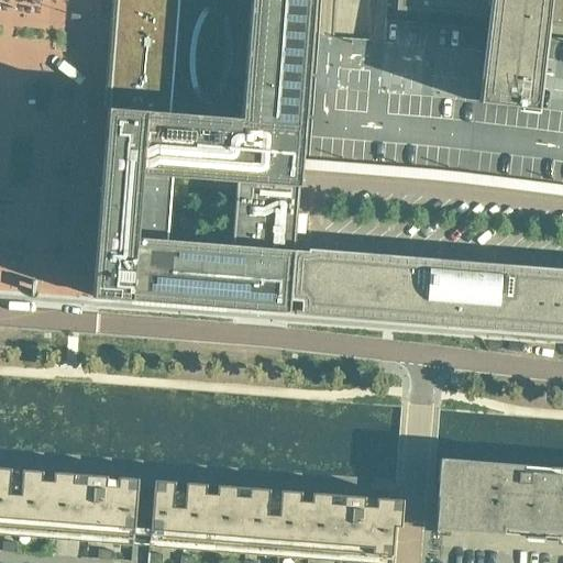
[(290,300),(294,251),(301,159),(313,0),(114,0),(99,198),(91,298),(289,313),(290,300)]
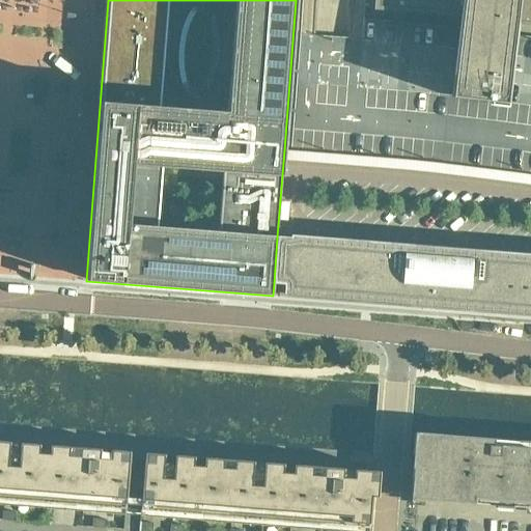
[(296,0),(284,150),(442,165),(530,175),(530,30),(527,30),(371,12),(371,0),(296,0)]
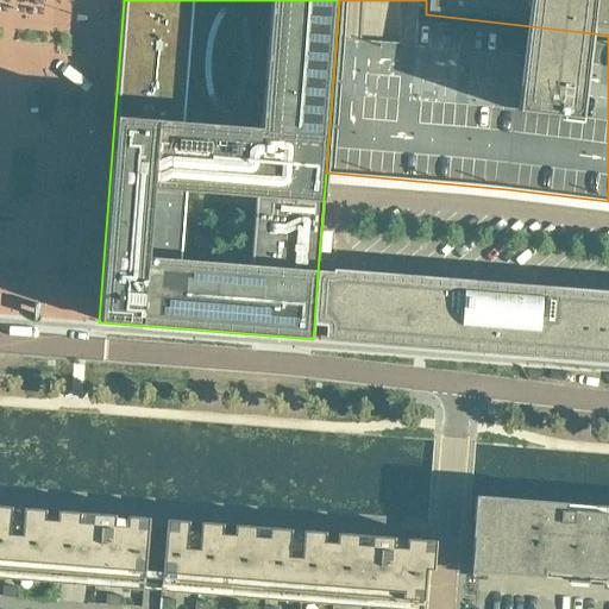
[(0,221),(8,223),(17,223),(17,215),(0,213),(0,221)]
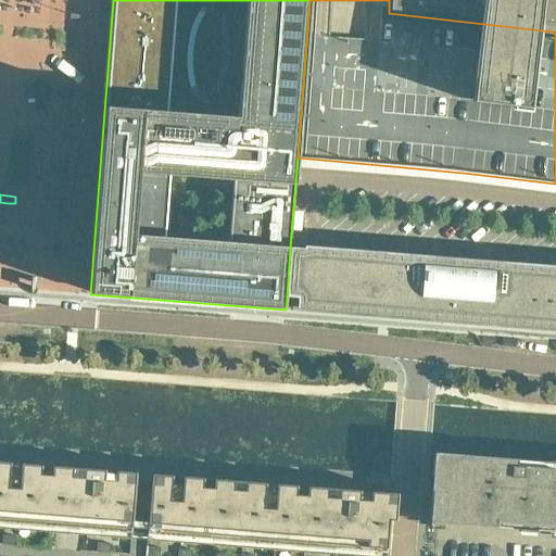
[(297,307),(290,307),(290,311),(555,331),(555,266),(304,245),(303,249),(290,248),(287,297),(297,298),(297,307)]
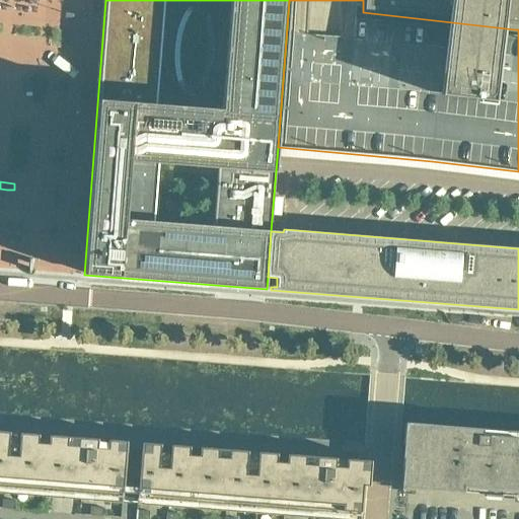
[(518,431),(404,422),(403,443),(402,443),(402,444),(403,444),(401,457),(403,457),(403,466),(402,466),(400,490),(403,490),(403,488),(518,496),(518,431)]
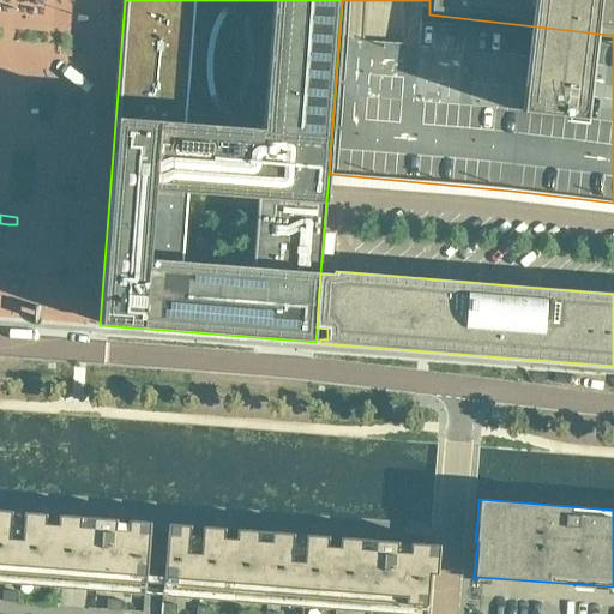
[(0,576),(31,578),(36,513),(0,510),(0,576)]
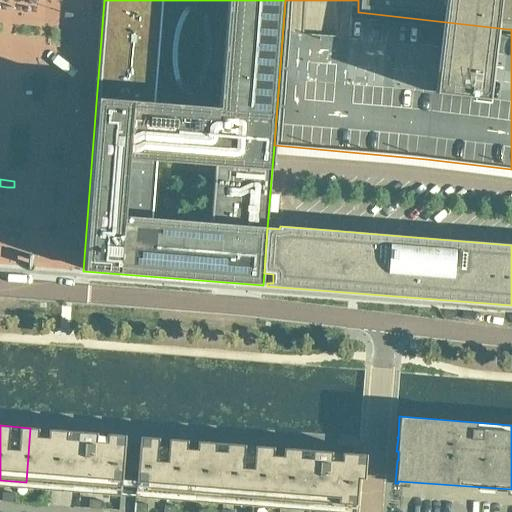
[(57,485),(62,430),(30,428),(26,482),(57,485)]
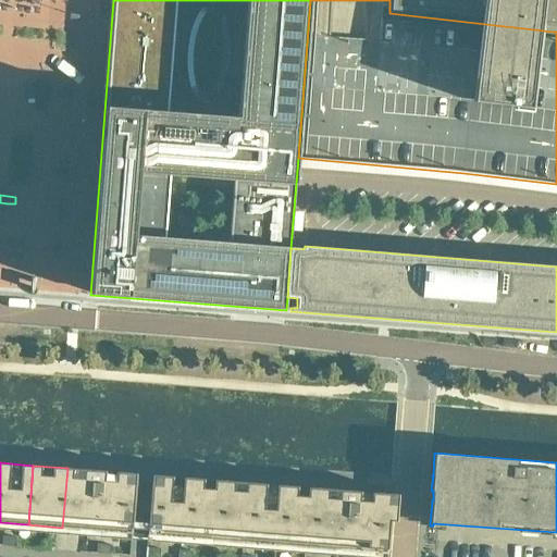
[(97,530),(101,471),(67,468),(62,528),(97,530)]
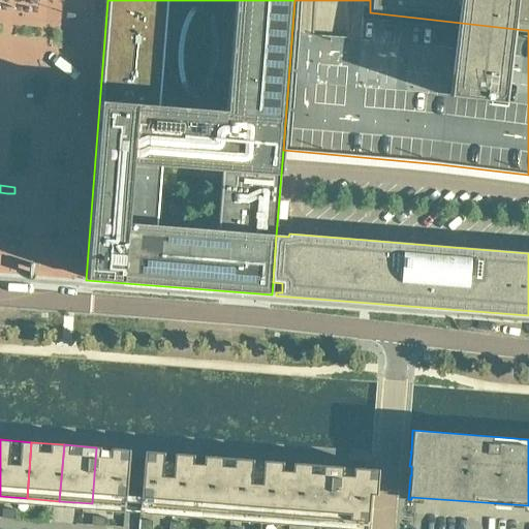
[(125,506),(129,449),(96,447),(92,503),(125,506)]
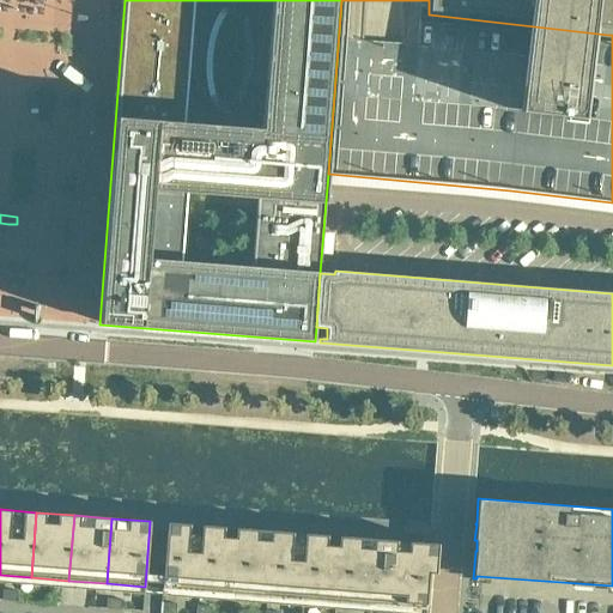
[(200,592),(206,526),(168,523),(163,588),(200,592)]
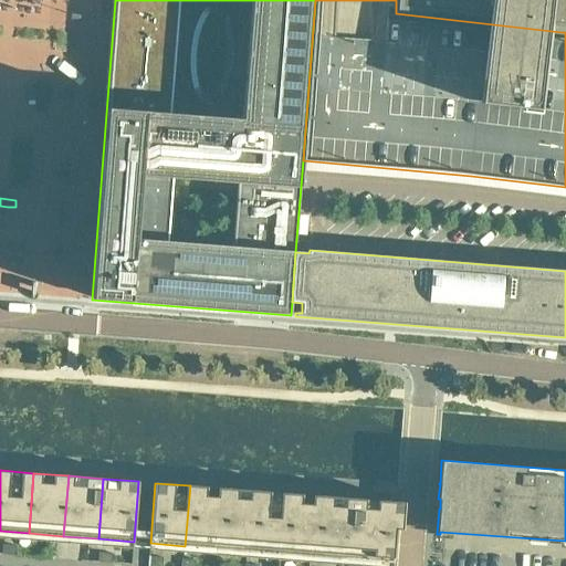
[(220,548),(224,489),(190,485),(185,546),(220,548)]
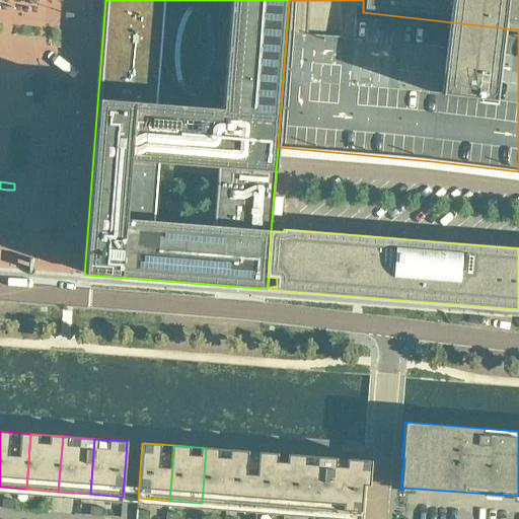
[(233,506),(237,450),(206,448),(202,503),(233,506)]
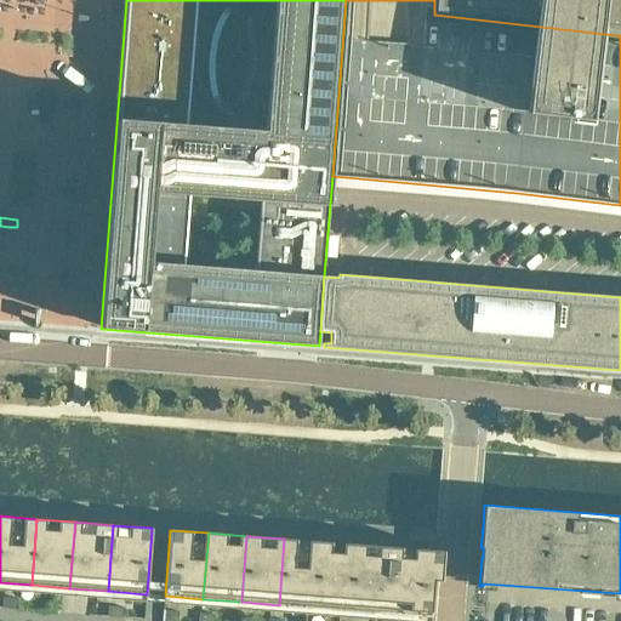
[(315,620),(322,542),(284,539),(279,605),(303,607),(302,620),(315,620)]
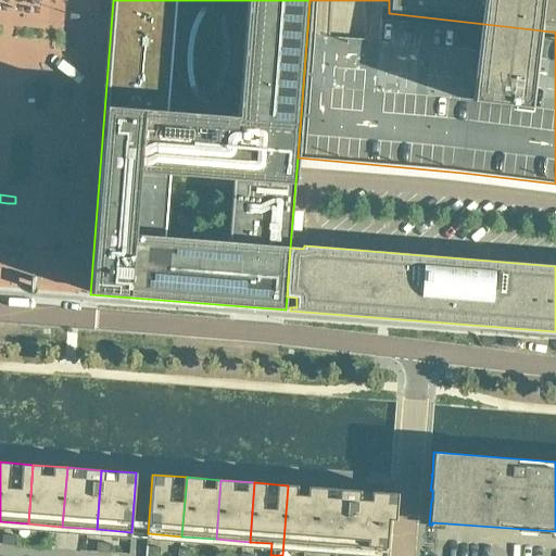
[(316,555),(323,488),(288,485),(282,555),(316,555)]
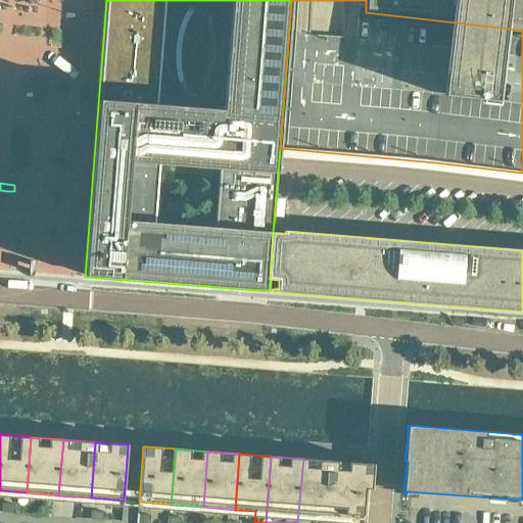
[(331,517),(335,462),(303,459),(297,522),(316,522),(317,516),(331,517)]
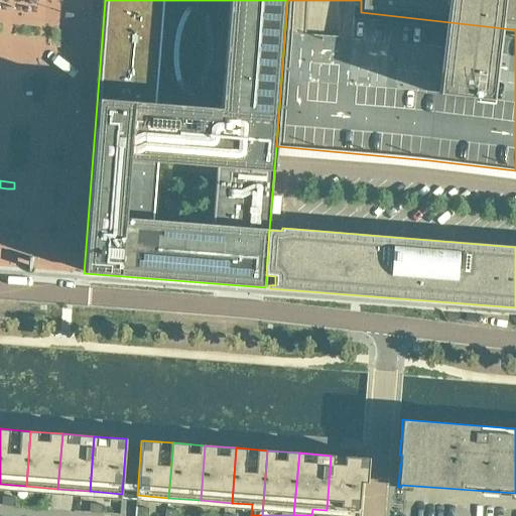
[(359,513),(361,483),(367,483),(369,459),(367,459),(363,458),(331,456),(327,510),(359,513)]
